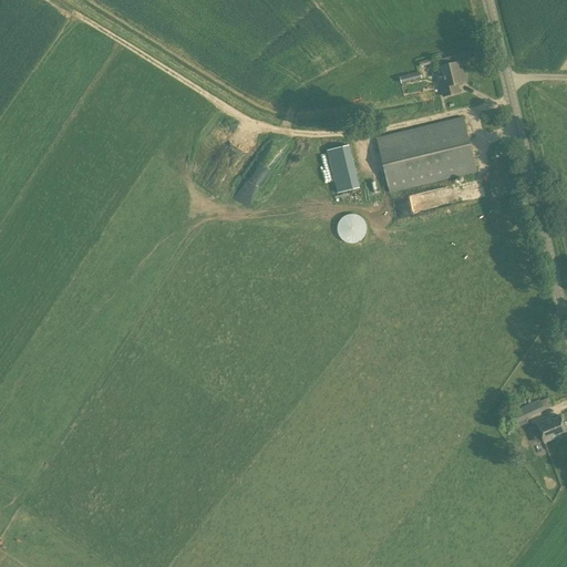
[(442,60),(443,66),(442,66),(445,81),(440,82),(443,96),(459,93),(456,84),(465,82),(461,62),(452,64),(451,58),(442,60)]
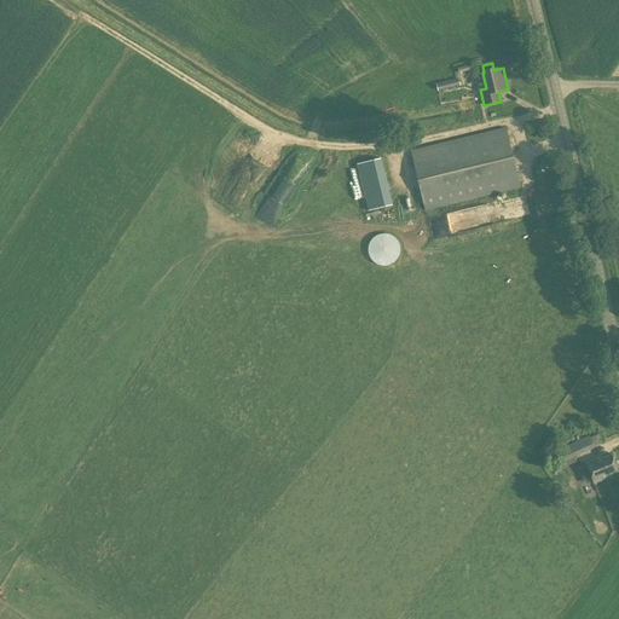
[(438,92),(461,87),(458,79),(456,79),(437,84),(438,92)]
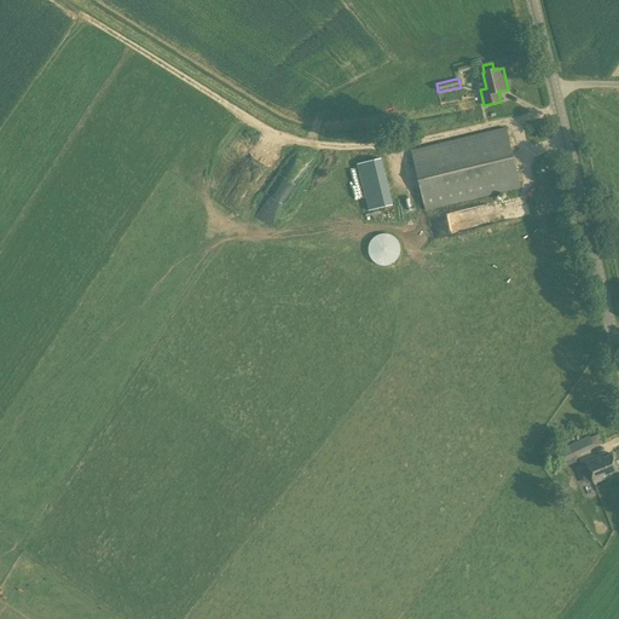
[(521,189),(507,127),(411,151),(421,192),(426,212),(521,189)]
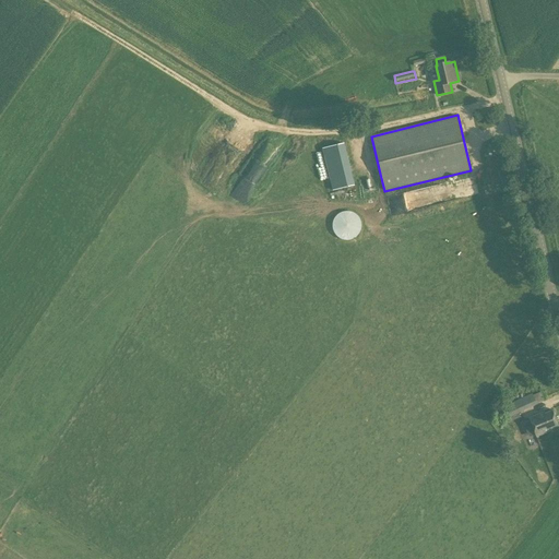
[(323,149),(334,191),(354,186),(343,143),(323,149)]
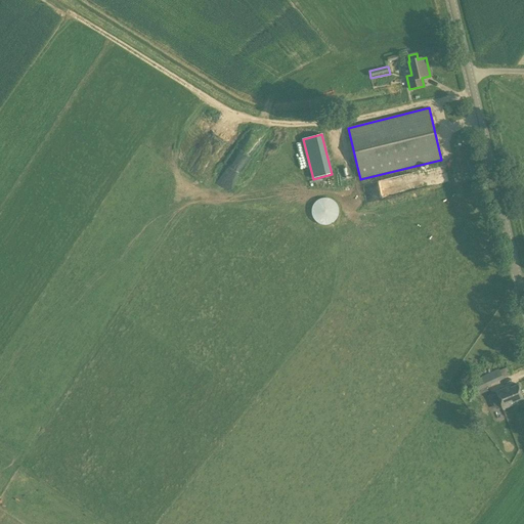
[(334,200),(330,198),(325,198),(320,198),(316,201),(313,204),(311,208),(311,213),(312,217),(315,221),(318,223),(323,225),(328,225),(332,223),(336,221),(338,217),(339,213),(339,208),(337,204),(334,200)]
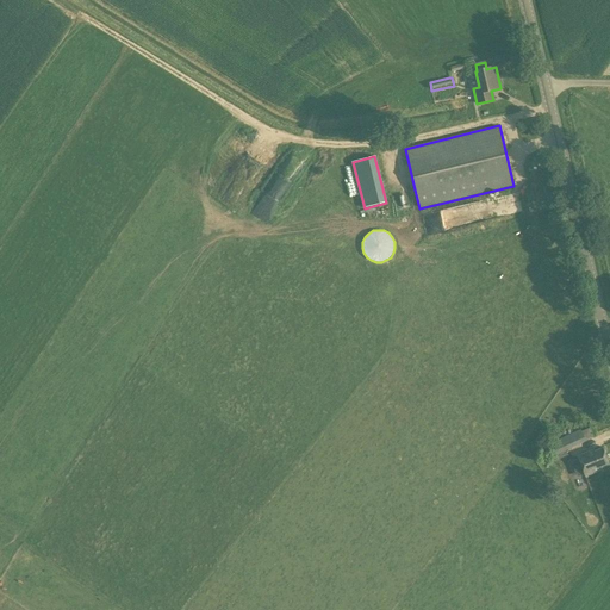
[(564,452),(586,441),(585,440),(593,436),(590,427),(582,430),(580,429),(551,443),(551,446),(548,447),(552,454),(554,453),(555,455),(564,452)]
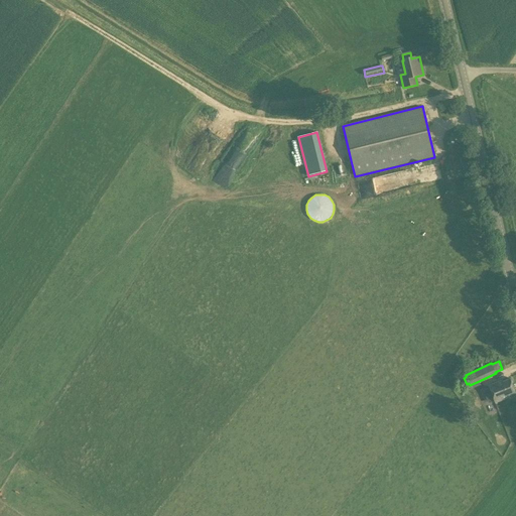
[(488,386),(495,403),(509,397),(508,396),(515,393),(510,379),(500,383),(500,382),(488,386)]
